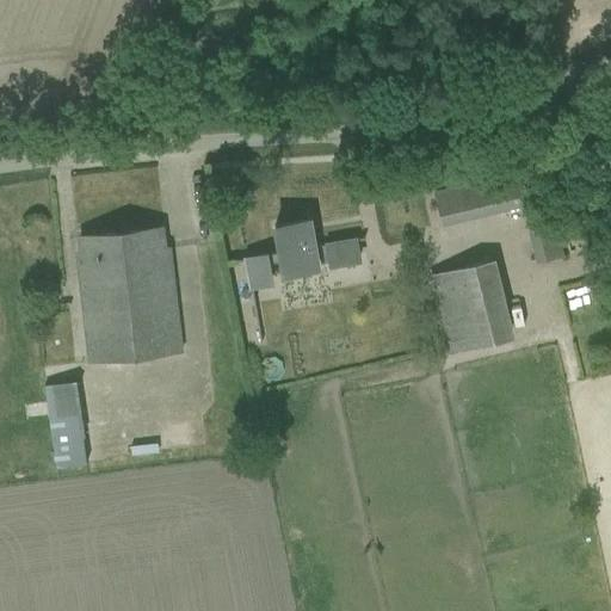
[(442,223),(524,204),(517,179),(436,199),(442,223)]
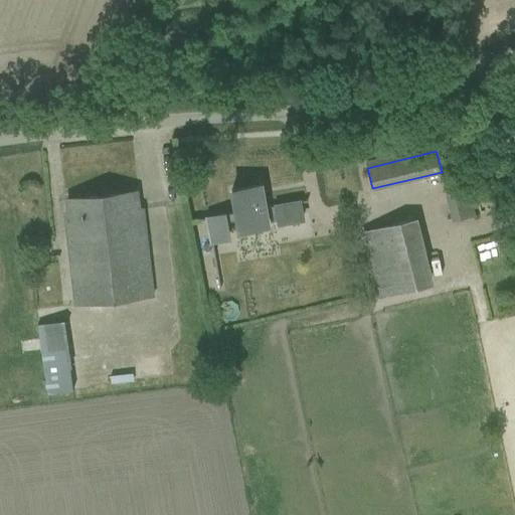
[(307,201),(307,200),(264,207),(260,185),(230,190),(234,212),(198,219),(198,220),(206,219),(212,255),(214,255),(211,241),(227,238),(224,222),(236,220),(237,230),(267,225),(265,215),(276,213),(278,222),(302,218),(299,202),(307,201)]
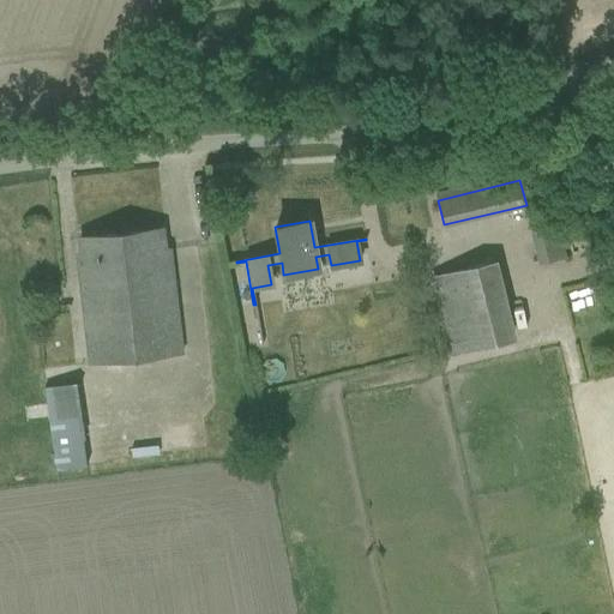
[(533,233),(540,263),(563,258),(554,227),(533,233)]
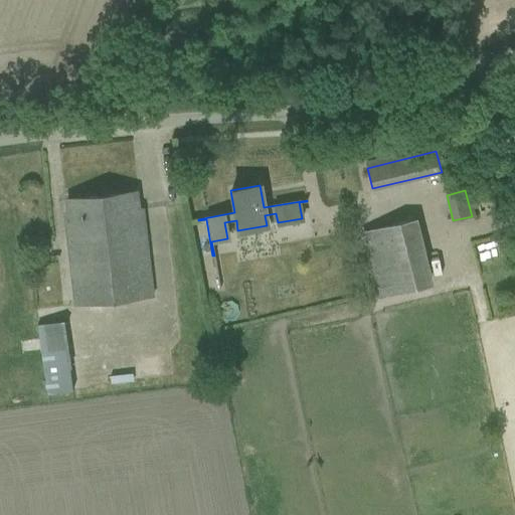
[(68,212),(64,212),(66,232),(76,309),(154,299),(142,208),(138,208),(136,191),(66,199),(68,212)]
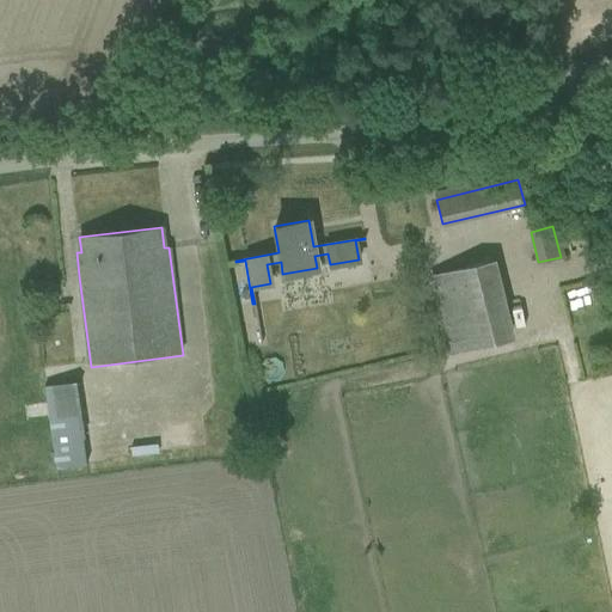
[(508,338),(489,262),(430,276),(450,353),(508,338)]
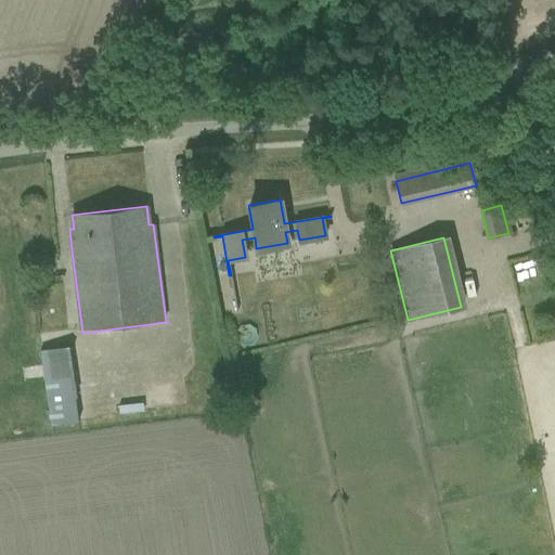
[(72,332),(36,337),(42,379),(49,424),(85,418),(78,374),(72,332)]
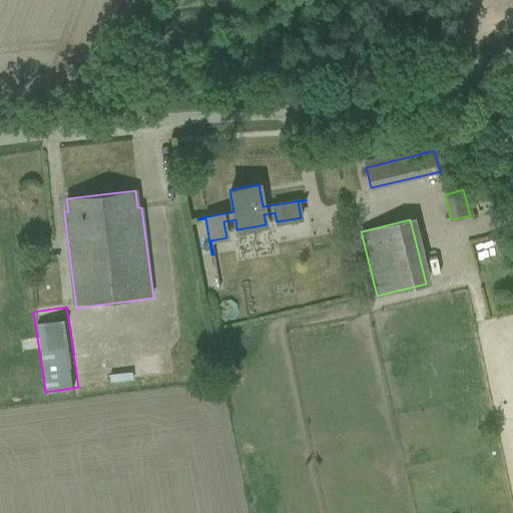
All buildings are outlined.
